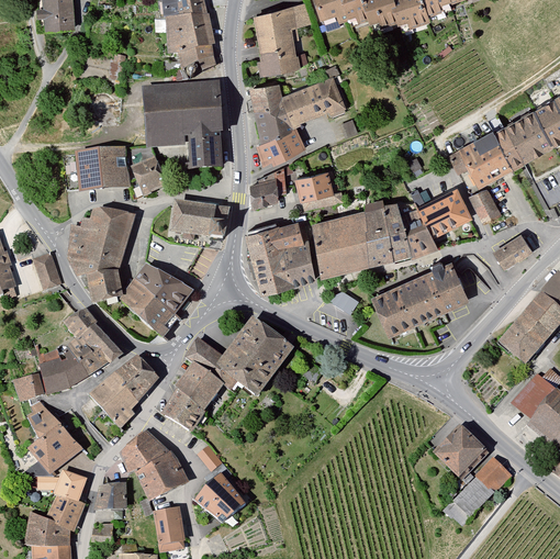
[(45,0),(47,31),(78,29),(75,0),(45,0)]
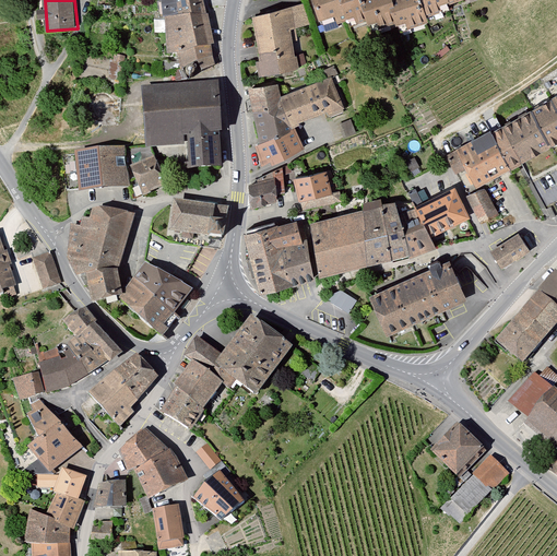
[(156,0),(166,50),(176,54),(180,68),(197,64),(202,73),(217,64),(206,0),(156,0)]
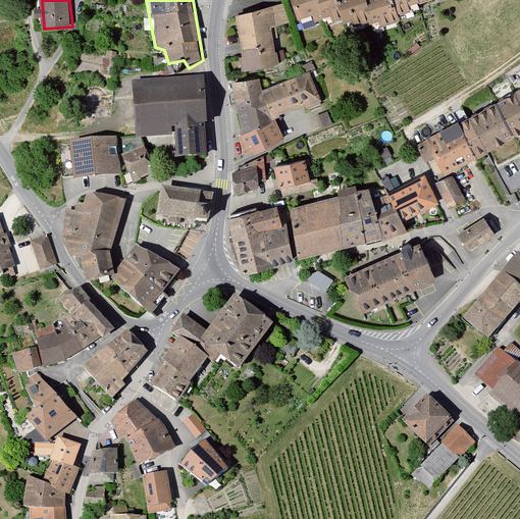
[(294,0),(295,1),(299,14),(313,10),(316,19),(322,19),(339,17),(343,21),(350,18),(353,26),(366,19),(372,24),(399,18),(406,12),(404,9),(408,6),(411,9),(419,6),(418,0),(294,0)]
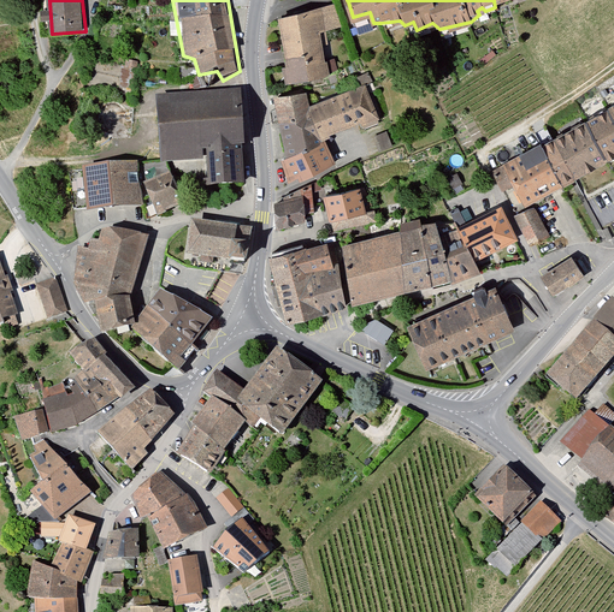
[(335,3),(276,15),(285,64),(283,65),(283,84),(340,71),(335,55),(323,59),(323,43),(330,41),(329,29),(342,24),(335,3)]
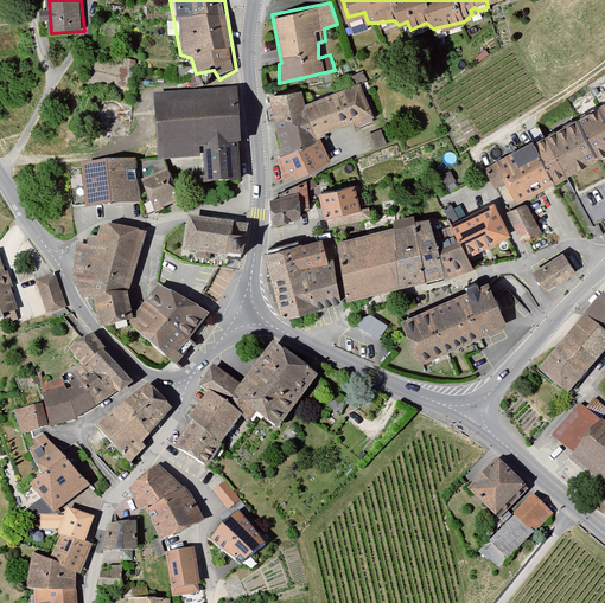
[(276,155),(286,179),(330,156),(320,135),(356,120),(361,124),(376,116),(360,83),(369,78),(364,70),(354,75),(355,83),(305,102),(301,88),(268,94),(281,151),(276,155)]
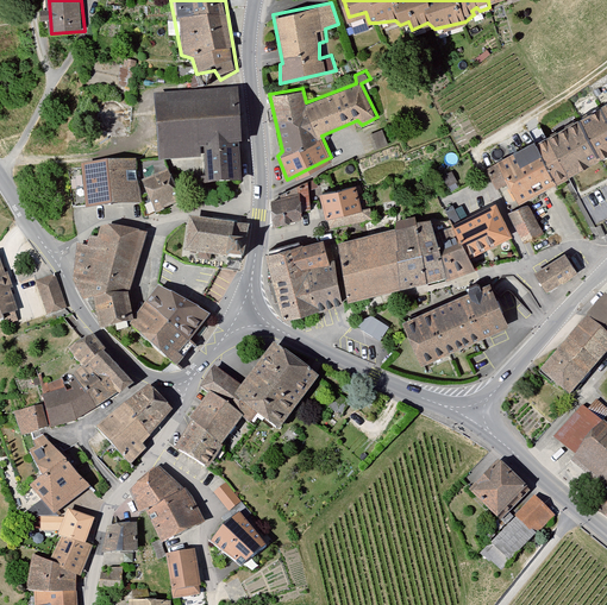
[(237,87),(152,92),(149,126),(157,159),(199,157),(199,184),(241,182),(238,153),(242,153),(236,118),(237,87)]
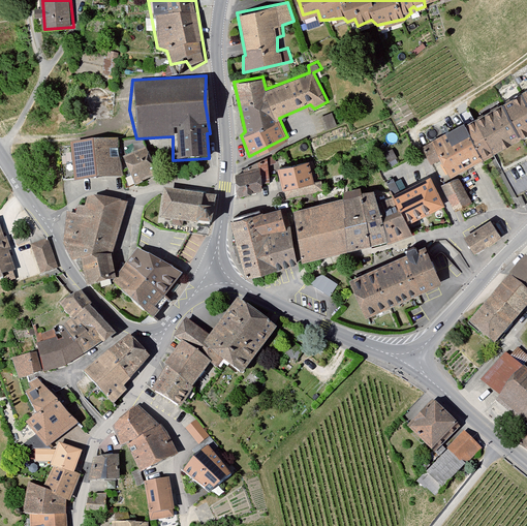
[(462,122),(425,144),(434,161),(437,160),(446,174),(526,131),(526,89),(465,124),(462,122)]
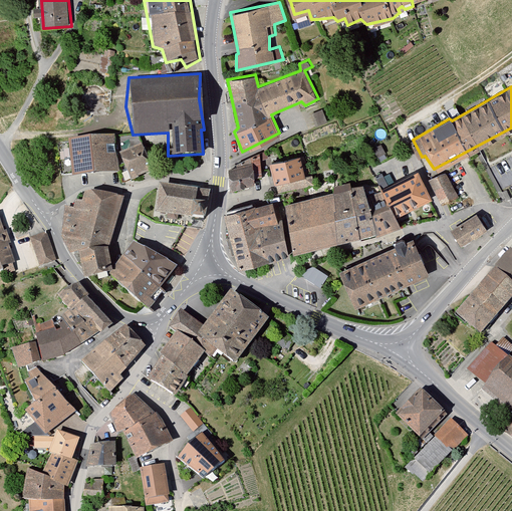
[(85,135),(67,138),(69,178),(90,173),(118,171),(114,135),(85,135)]
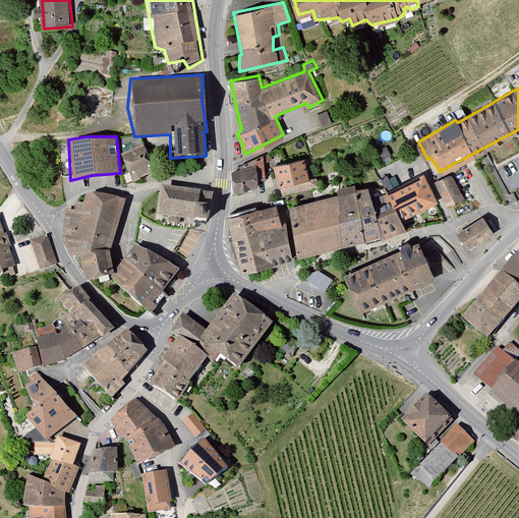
[(155,170),(141,144),(118,155),(132,181),(155,170)]
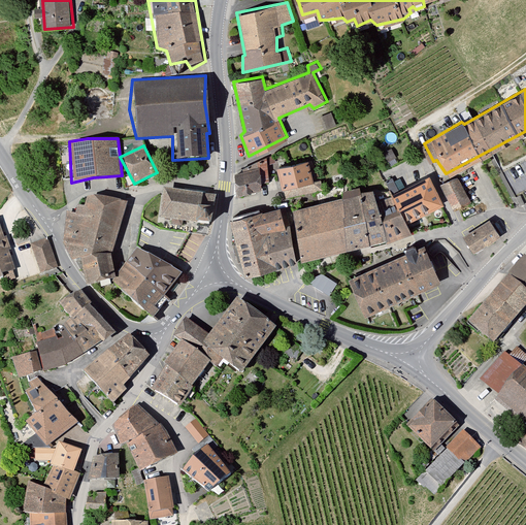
[(258,165),(237,171),(239,196),(262,189),(259,182),(269,181),(267,164),(280,160),(276,151),(258,159),(258,165)]
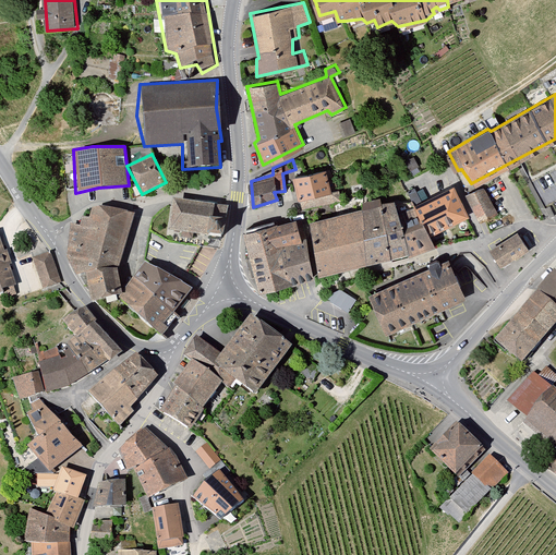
[(323,166),(292,175),(297,198),(299,198),(301,207),(342,198),(330,167),(323,166)]
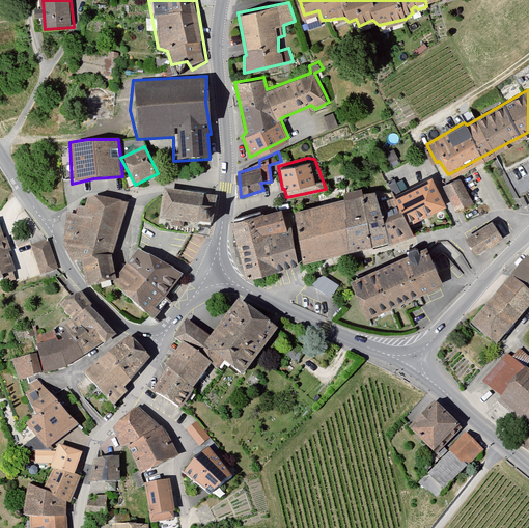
[(344,196),(293,209),(295,237),(302,261),(413,232),(408,222),(444,204),(430,176),(401,188),(396,177),(389,181),(394,189),(379,192),(364,192),(361,188),(346,190),(344,196)]
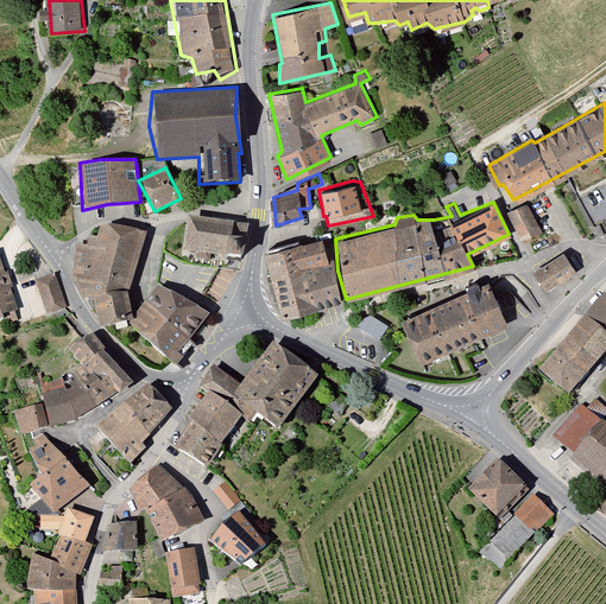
[(528,202),(507,210),(522,241),(543,230),(528,202)]
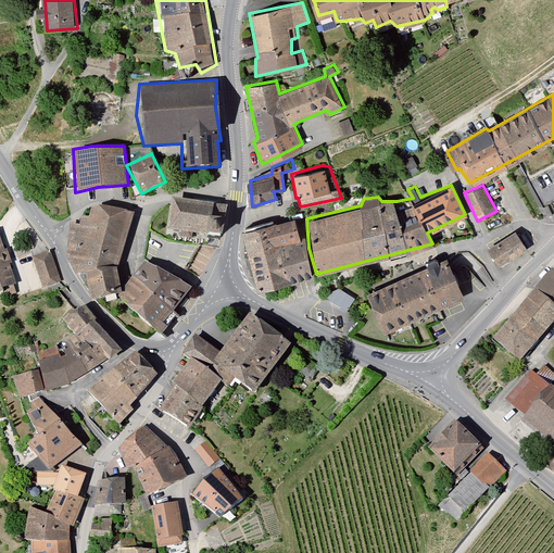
[(229,202),(175,195),(171,225),(225,233),(229,202)]
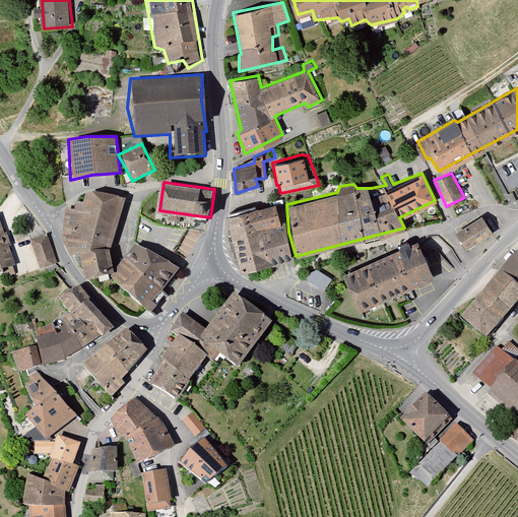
[(127,197),(94,188),(89,191),(88,200),(80,199),(79,208),(71,206),(66,236),(71,257),(81,254),(87,276),(116,270),(114,252),(113,250),(127,197)]
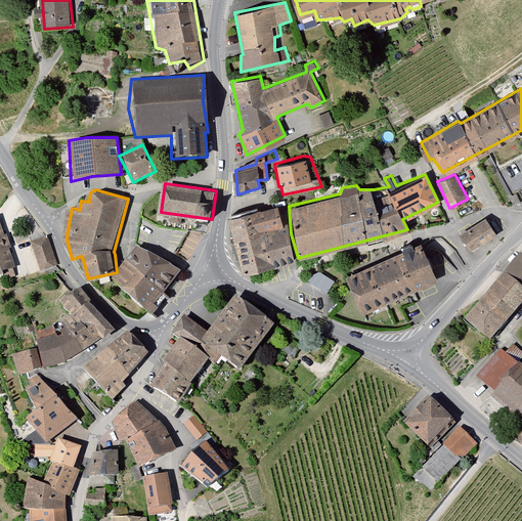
[(278,205),(231,217),(248,273),(294,259),(278,205)]
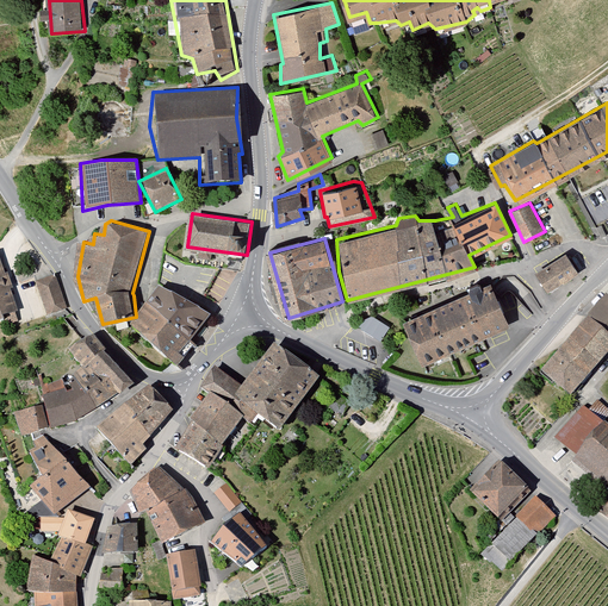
[(565,249),(535,269),(548,291),(579,270),(565,249)]
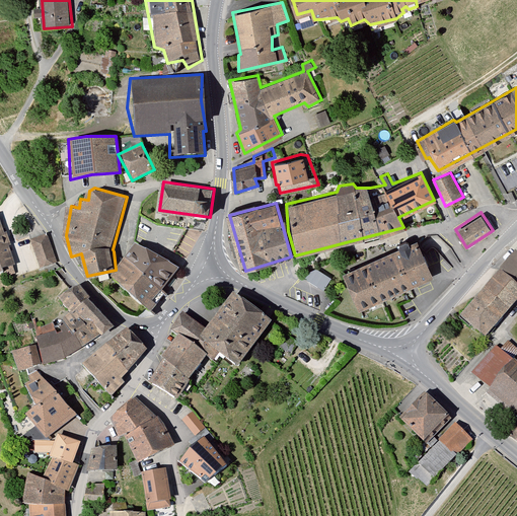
[(0,272),(4,268),(8,278),(19,274),(15,264),(10,247),(14,246),(8,229),(5,230),(0,214),(0,272)]
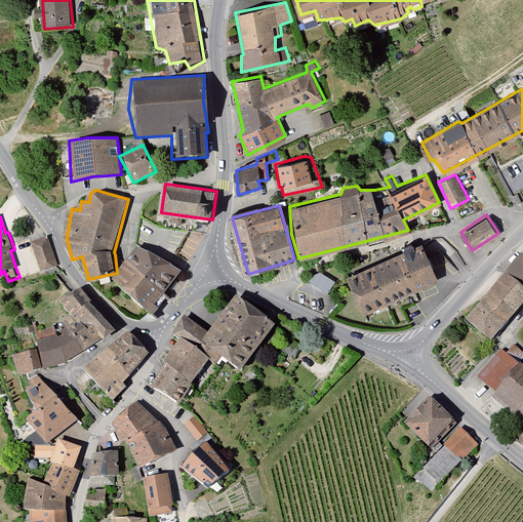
[(47,234),(30,241),(41,273),(59,266),(47,234)]
